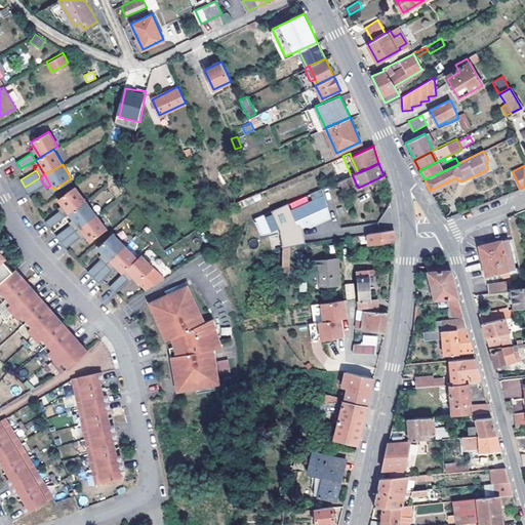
[(348,193),(358,188),(352,174),(351,175),(341,179),(348,193)]
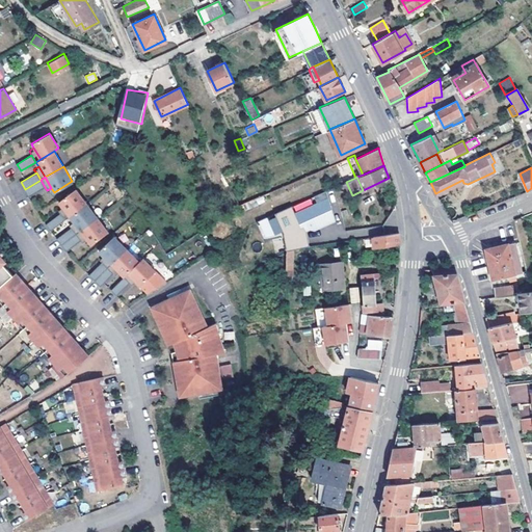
[(41,180),(25,189),(29,196),(45,187),(41,180)]
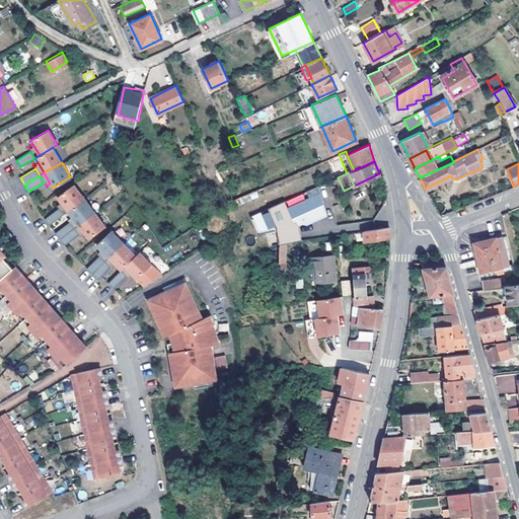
[(68,211),(84,198),(73,184),(57,197),(60,201),(68,211)]
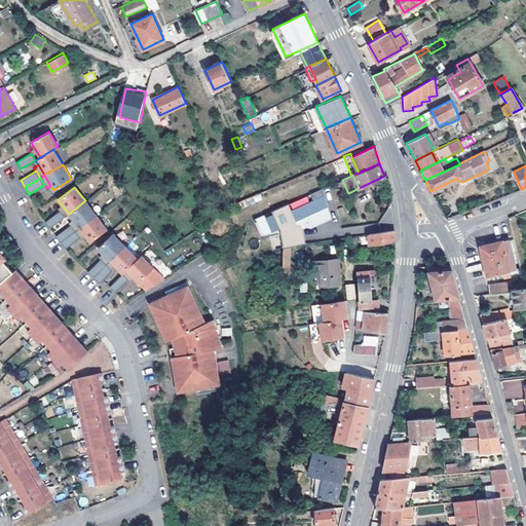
[(253,219),(261,236),(279,233),(283,247),(306,243),(303,230),(332,219),(321,189),(253,219)]
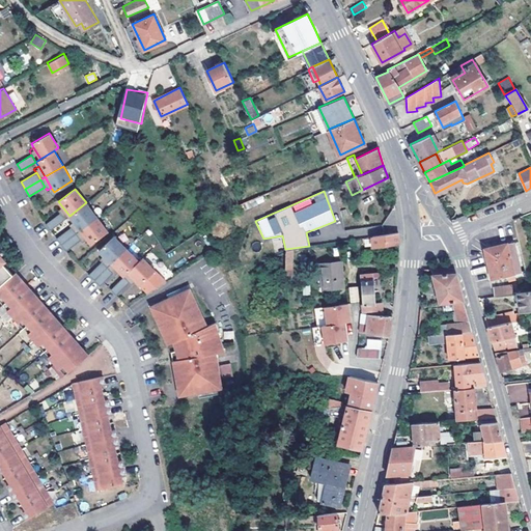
[(96,217),(86,202),(70,216),(73,220),(80,230),(96,217)]
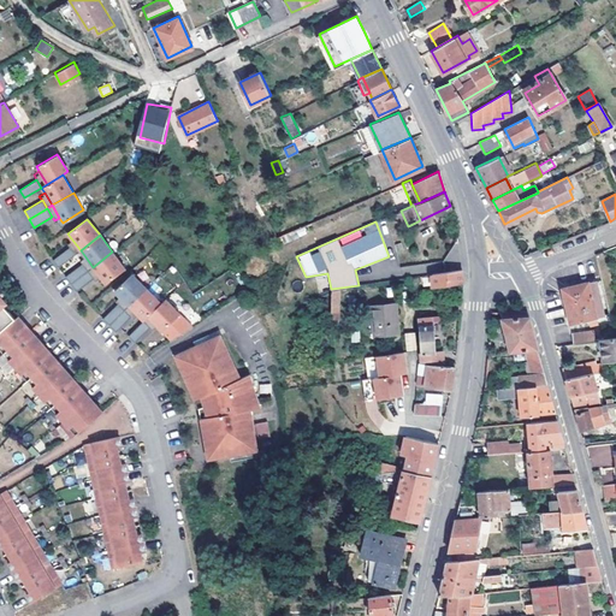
[(81,250),(71,238),(66,243),(70,247),(75,254),(81,250)]
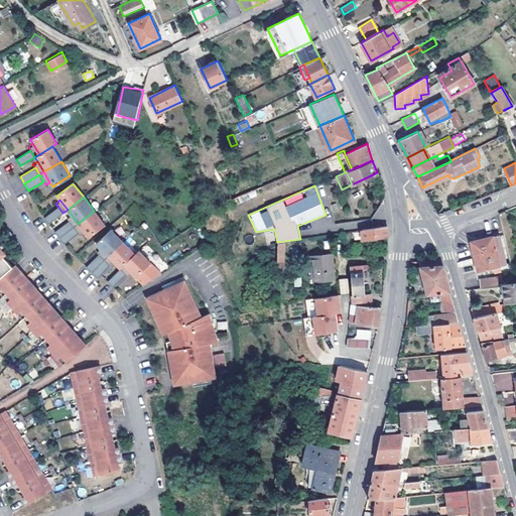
[(62,213),(58,207),(44,218),(49,224),(62,213)]
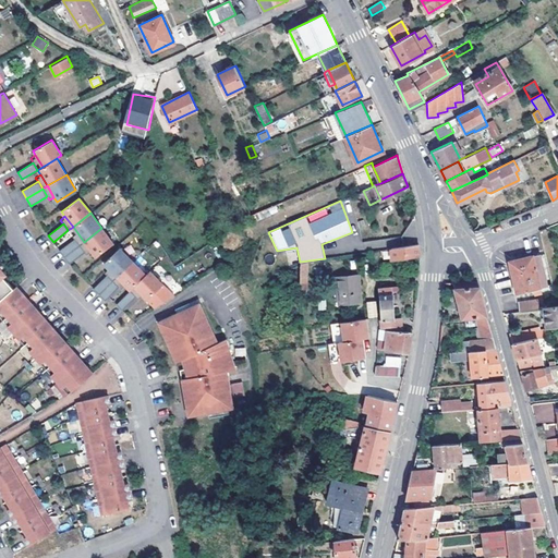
[(113,243),(101,228),(84,242),(93,252),(96,257),(113,243)]
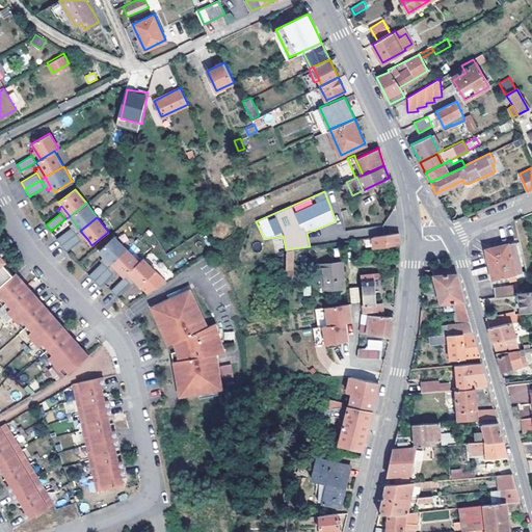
[(80,231),(73,220),(69,223),(71,228),(76,234),(80,231)]
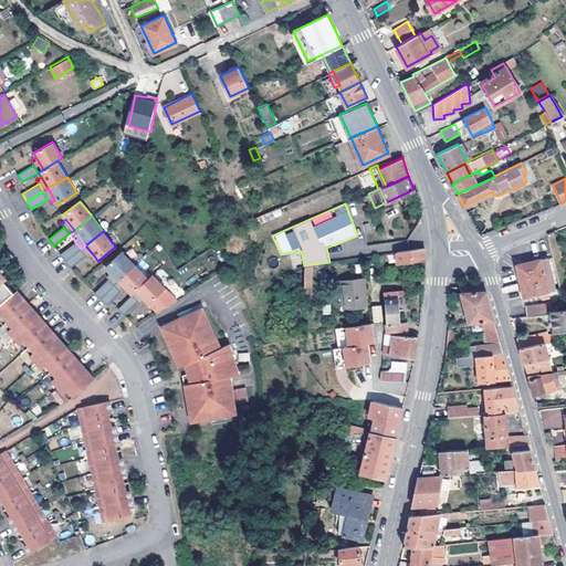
[(81,249),(75,242),(61,253),(66,260),(81,249)]
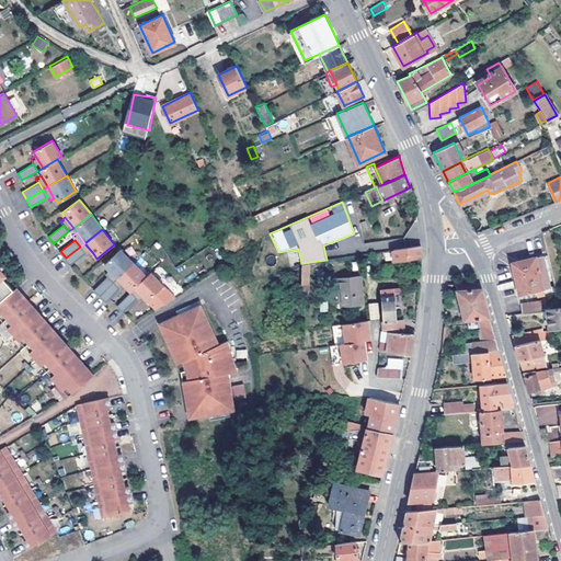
[(93,253),(84,243),(80,247),(86,253),(89,258),(93,253)]
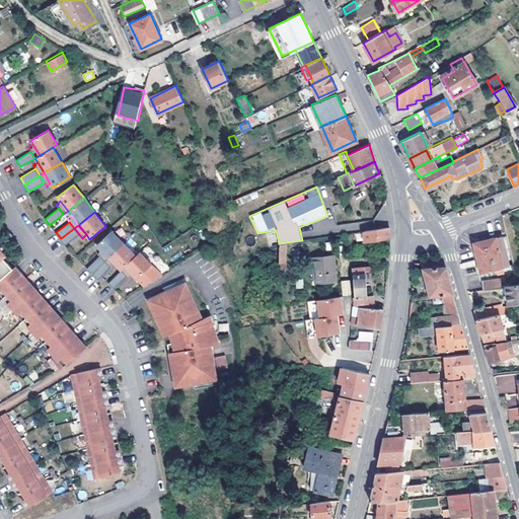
[(364,235),(365,241),(388,236),(389,226),(354,233),(355,237),(364,235)]
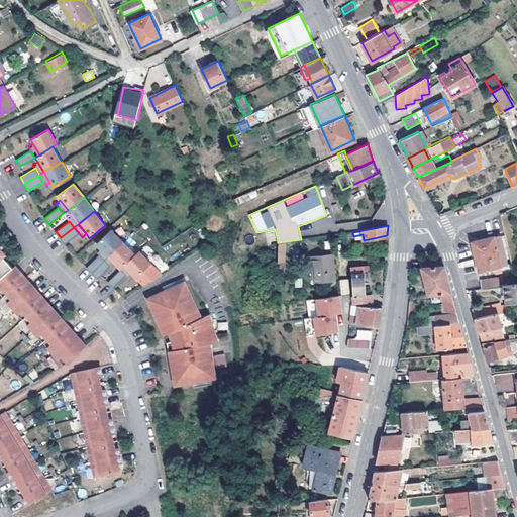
[(65,244),(79,233),(74,227),(61,237),(65,244)]
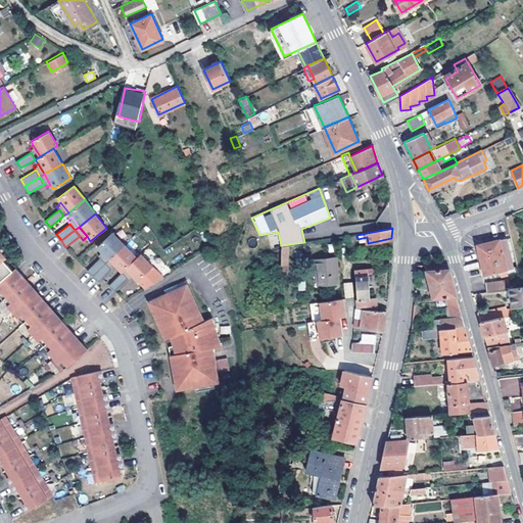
[(124,244),(111,232),(97,247),(100,250),(109,259),(124,244)]
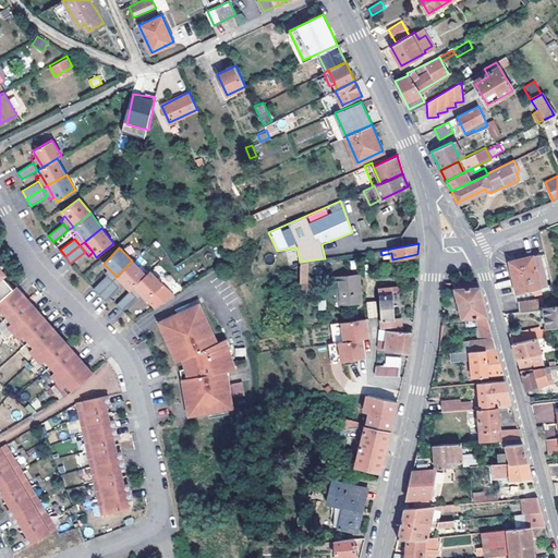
[(517,292),(547,286),(541,254),(510,261),(516,284),(516,286),(517,292)]
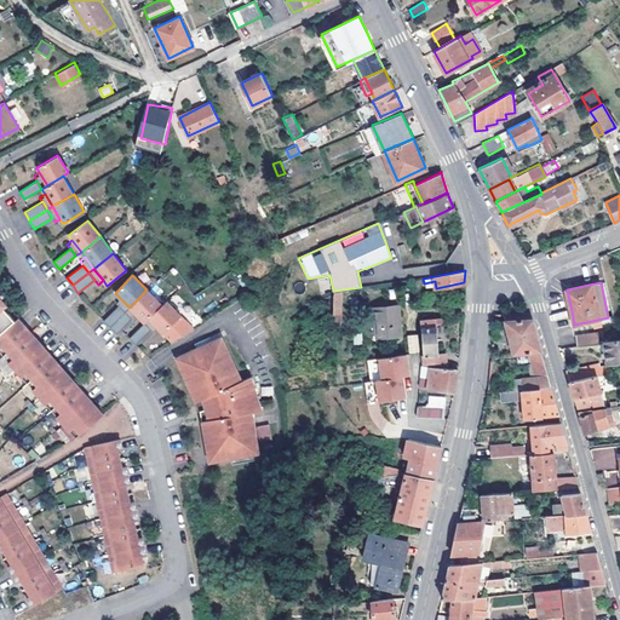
[(161,305),(147,290),(130,308),(141,319),(144,322),(149,319),(161,305)]
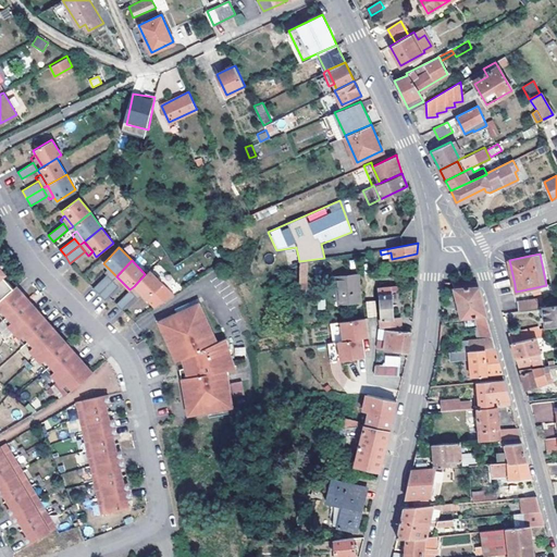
[(308,283),(307,262),(298,263),(299,283),(308,283)]
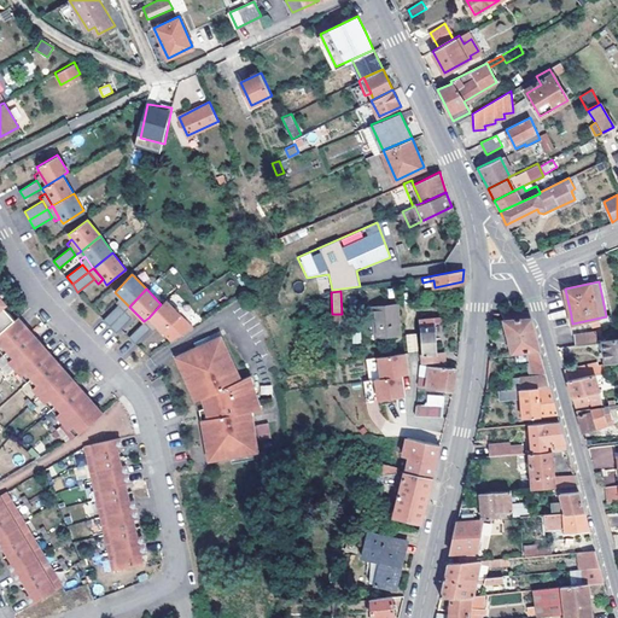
[(129,307),(118,296),(115,301),(118,304),(124,312),(129,307)]
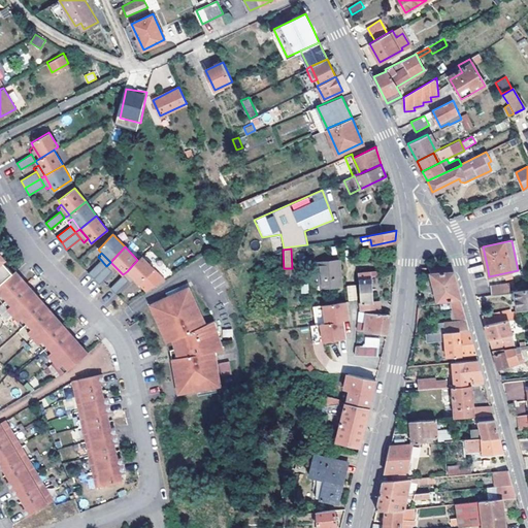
[(0,298),(65,372),(68,370),(84,356),(79,351),(83,349),(72,336),(69,339),(64,333),(60,328),(62,326),(52,314),(48,316),(44,310),(39,305),(42,302),(31,290),(28,293),(23,287),(19,282),(22,278),(15,272),(12,275),(0,260),(0,256),(1,256),(0,254),(0,298)]
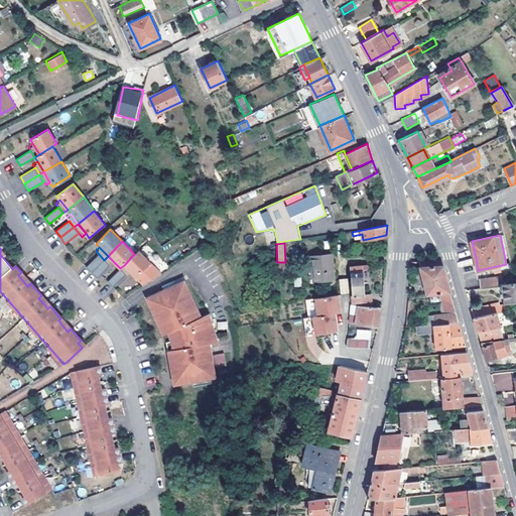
[(150,262),(138,250),(134,254),(124,265),(132,273),(136,277),(150,262)]
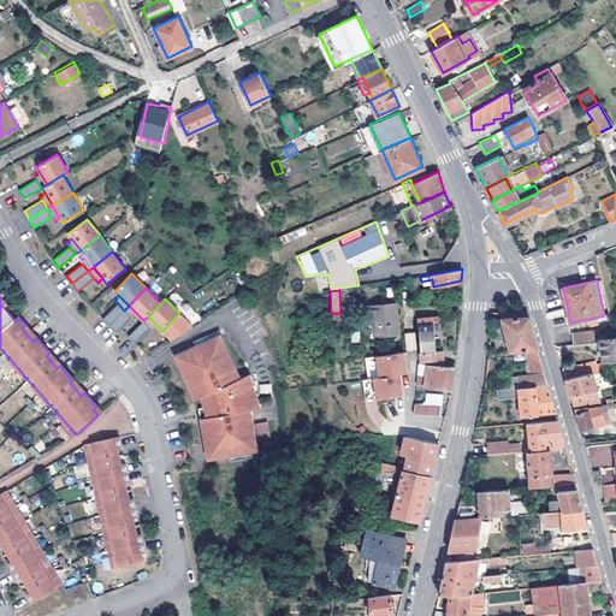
[(124,311),(118,303),(104,318),(110,325),(124,311)]
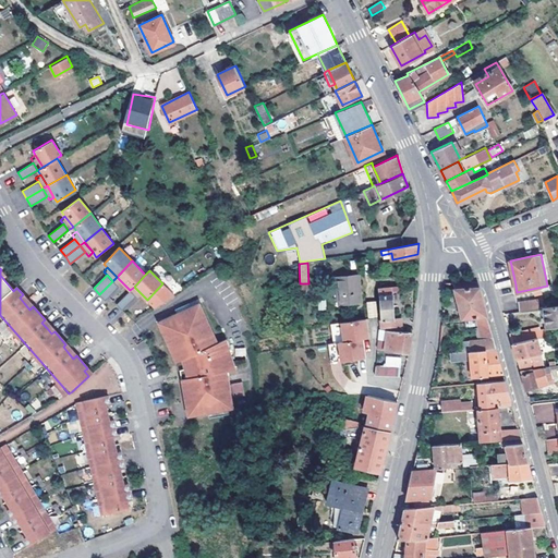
[(335,280),(341,307),(364,303),(359,276),(335,280)]
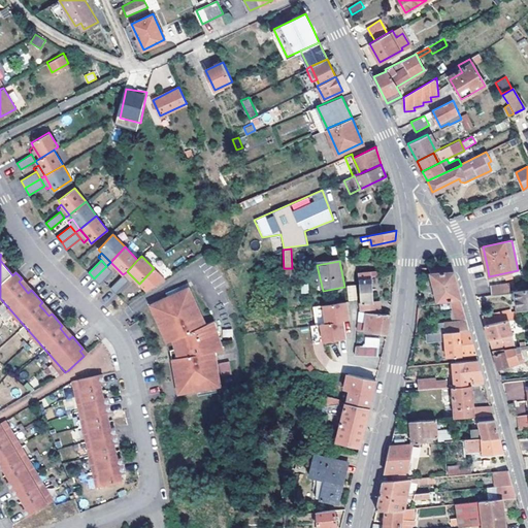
[(120,271),(110,262),(106,266),(112,271),(116,274),(120,271)]
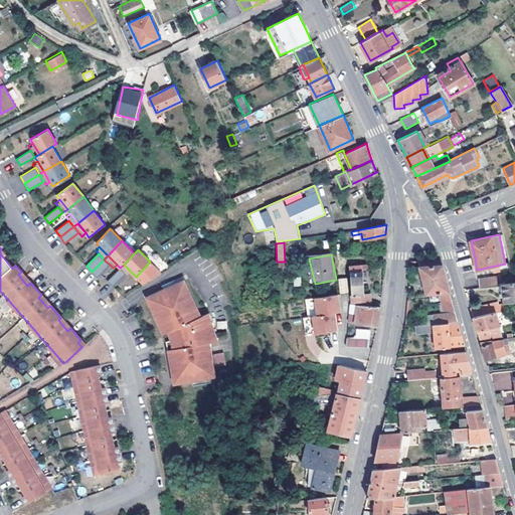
[(419,267),(442,265),(440,259),(418,260),(419,267)]
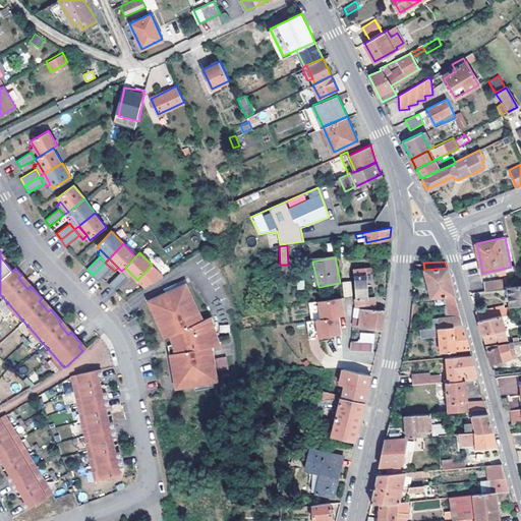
[(111,268),(105,263),(93,275),(99,280),(111,268)]
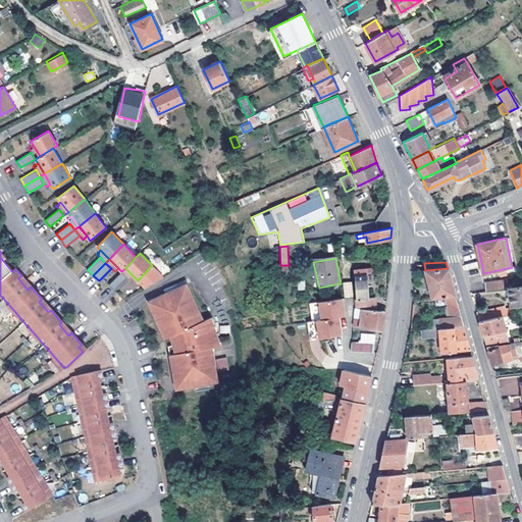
[(131,280),(134,276),(125,268),(121,271),(127,277),(131,280)]
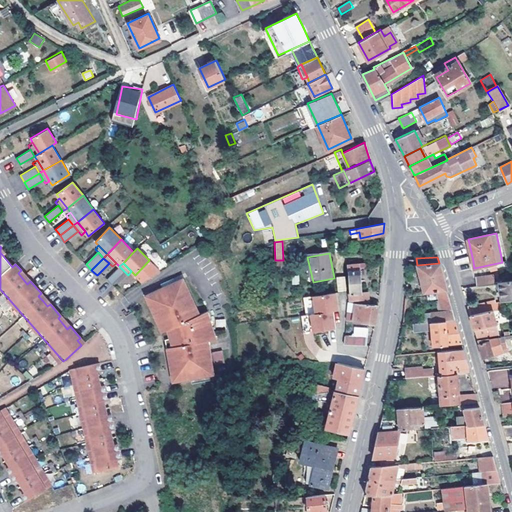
[(359,267),(359,263),(348,265),(351,294),(349,294),(350,300),(370,301),(369,291),(363,292),(359,267)]
